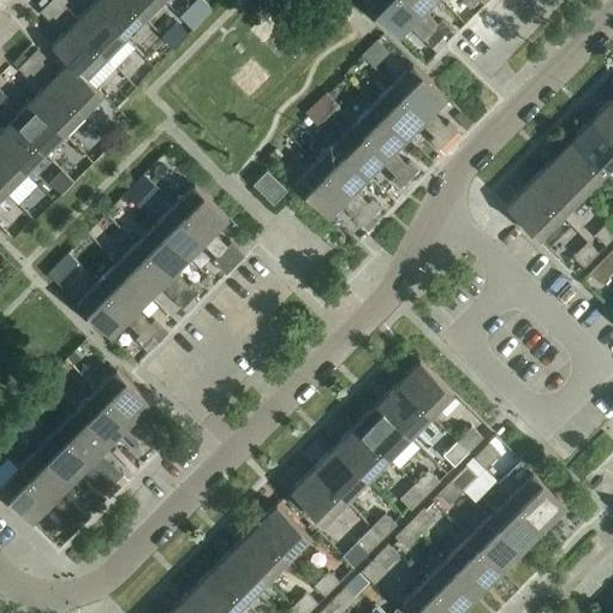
[(51,22),(54,18),(65,7),(69,4),(65,0),(55,0),(42,15),(51,22)]
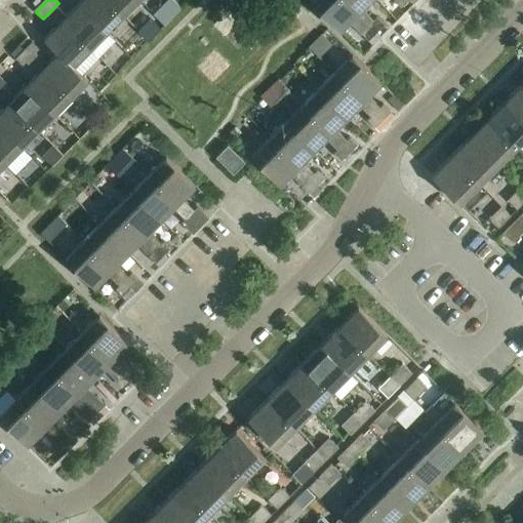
[(84,0),(79,6),(108,35),(124,17),(106,0),(84,0)]
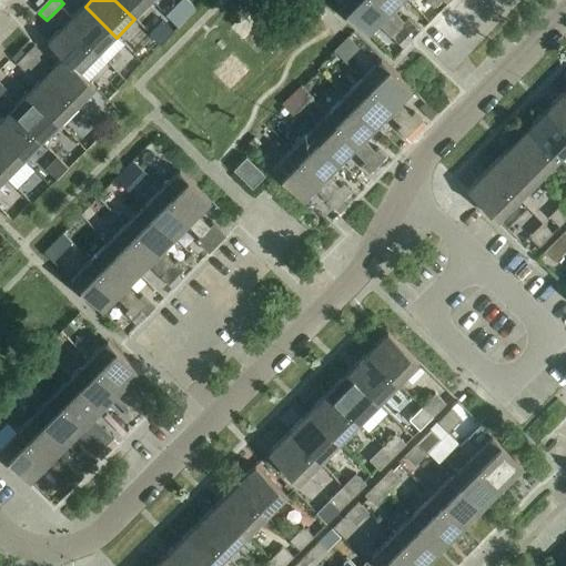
[(114,0),(134,19),(152,1),(150,0),(114,0)]
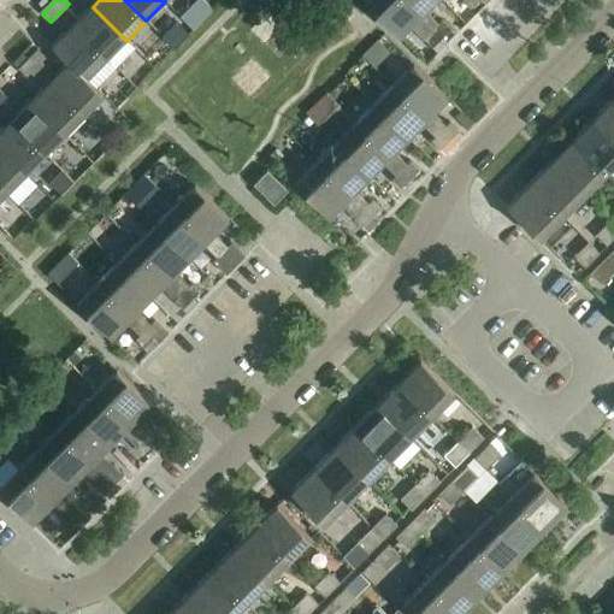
[(401,39),(415,24),(421,18),(402,0),(372,0),(367,5),(401,39)]
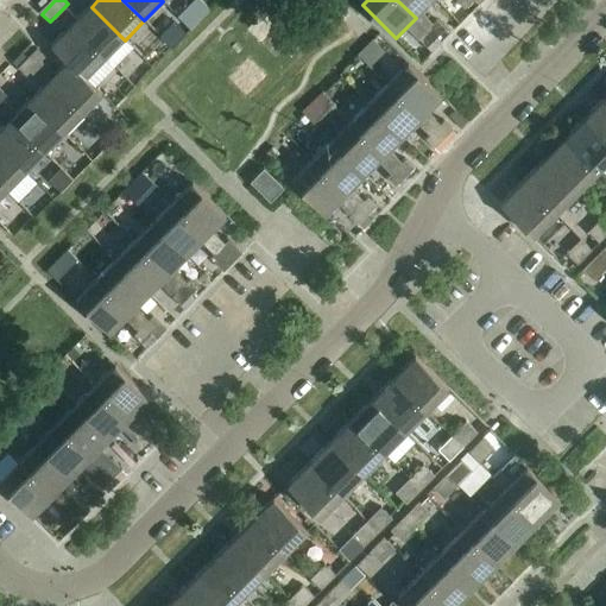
[(410,24),(424,37),(435,26),(421,13),(433,0),(397,0),(416,18),(410,24)]
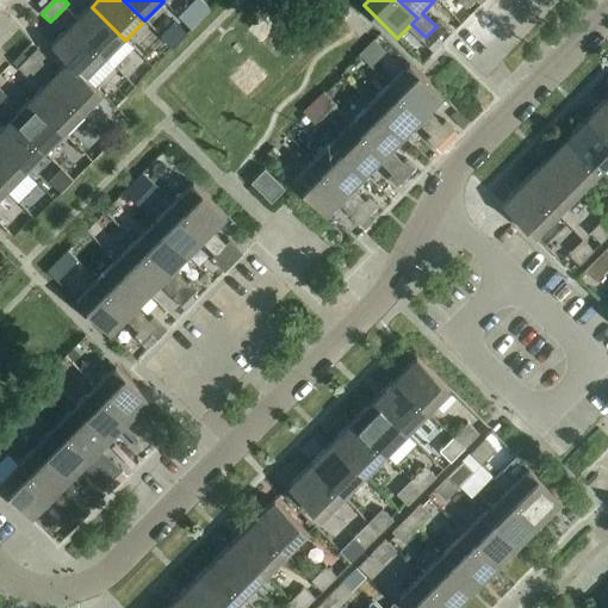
[(461,0),(460,2),(469,11),(478,0),(461,0)]
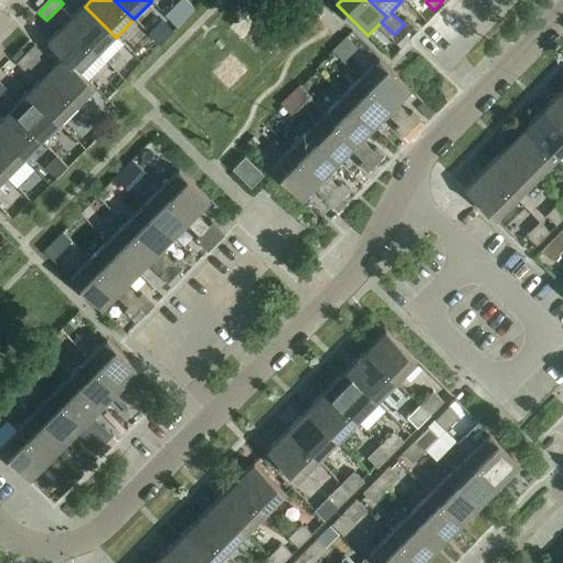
[(438,14),(446,7),(442,2),(434,10),(438,14)]
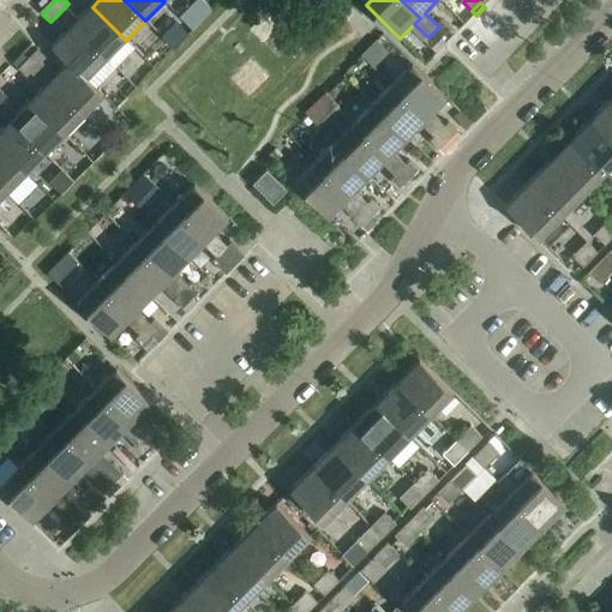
[(88,79),(107,60),(73,27),(79,22),(65,7),(54,18),(69,33),(53,47),(71,64),(88,79)]
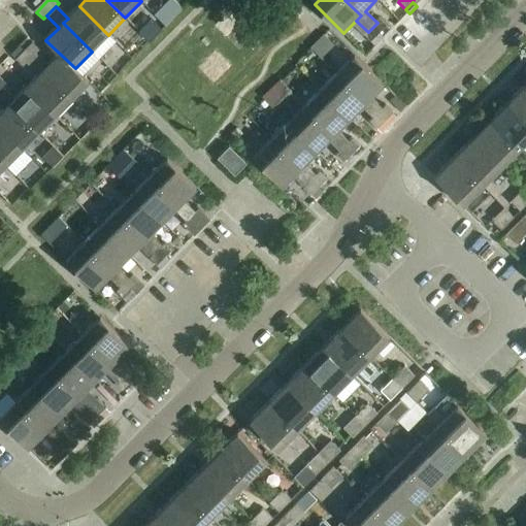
[(63,23),(92,52),(108,35),(79,6),(68,19),(63,23)]
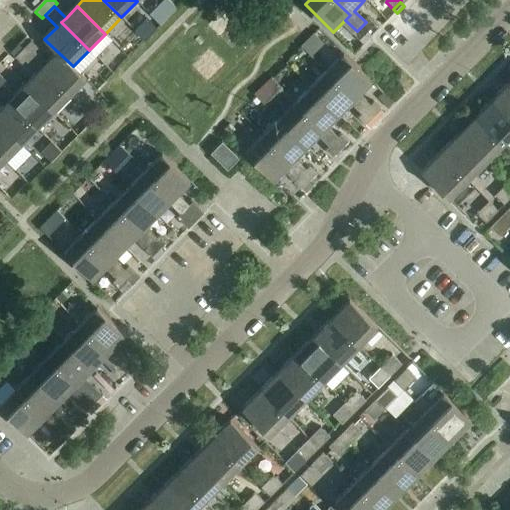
[(369,19),(366,22),(357,31),(354,34),(361,41),(376,26),(369,19)]
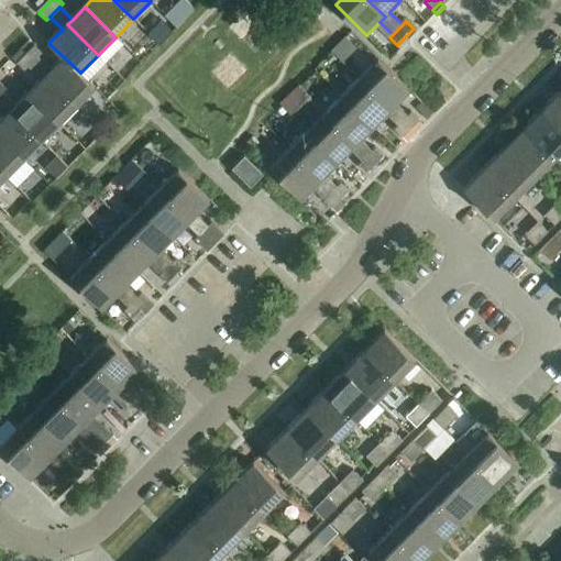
[(161,45),(173,33),(163,23),(152,35),(161,45)]
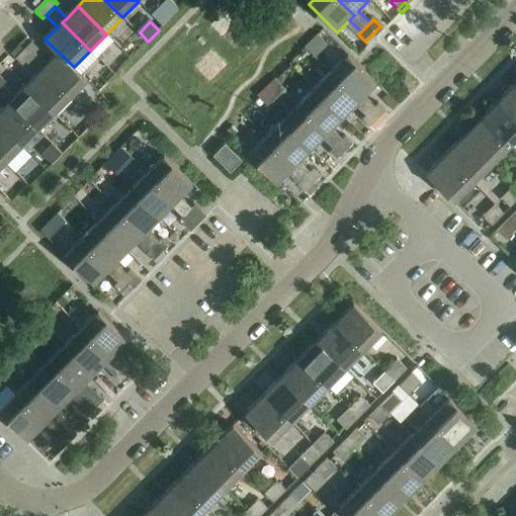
[(24,66),(27,63),(36,54),(39,51),(32,44),(17,59),(24,66)]
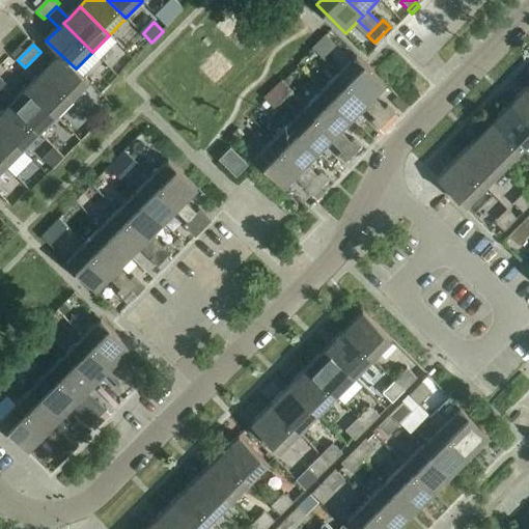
[(28,88),(57,117),(74,101),(45,72),(49,67),(37,55),(28,64),(39,77),(28,88)]
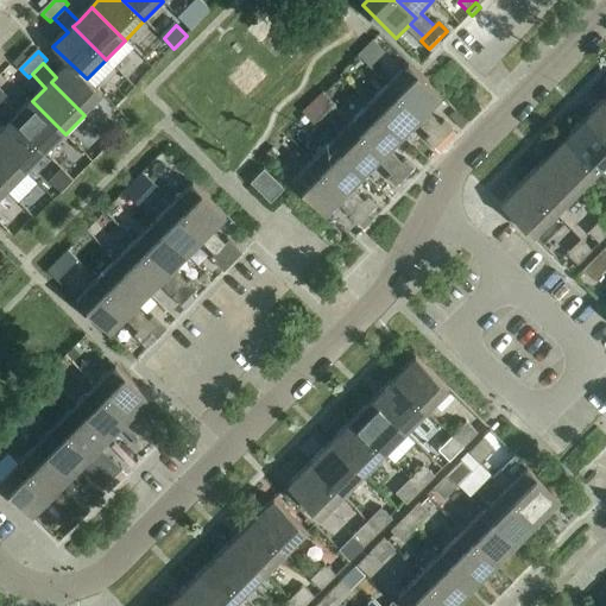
[(51,82),(84,115),(103,95),(87,79),(70,63),(56,77),(51,82)]
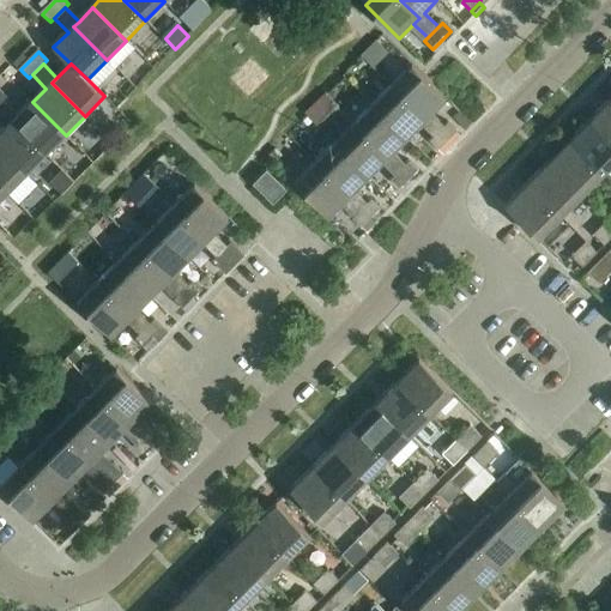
[(413,66),(393,86),(427,120),(421,125),(435,139),(446,128),(431,114),(447,100),(413,66)]
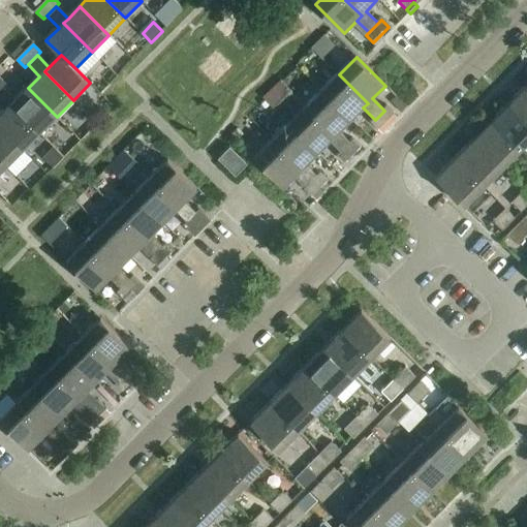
[(339,74),(322,91),(351,120),(363,107),(368,103),(339,74)]
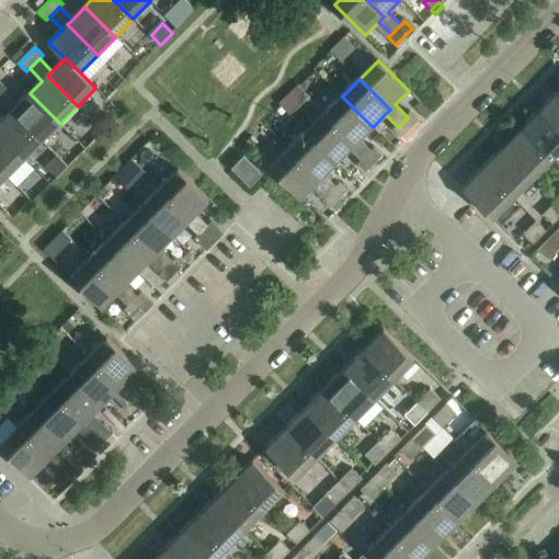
[(558,92),(542,110),(558,127),(558,92)]
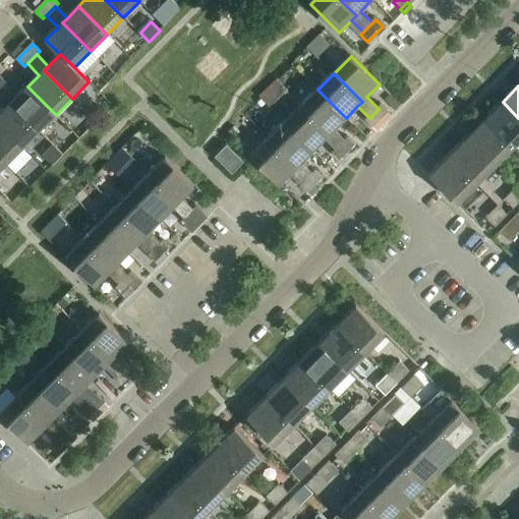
[(11,103),(40,131),(56,115),(27,87),(15,99),(11,103)]
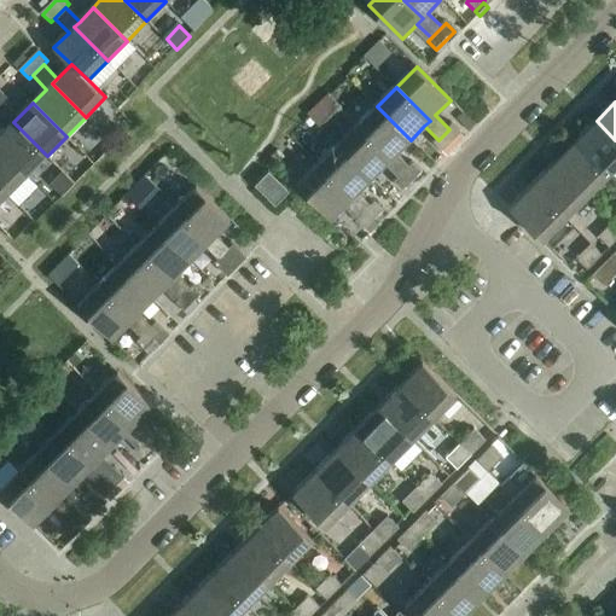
[(0,120),(7,128),(0,135),(0,147),(28,175),(47,156),(13,122),(18,117),(5,104),(0,108),(0,120)]
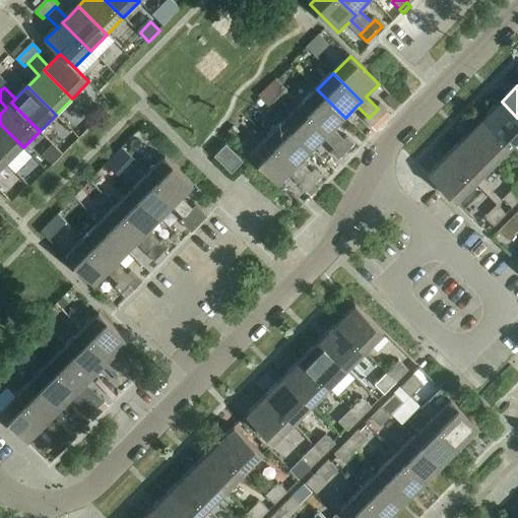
[(329,134),(324,139),(335,150),(344,141),(333,130),(345,118),(317,89),(301,106),(329,134)]
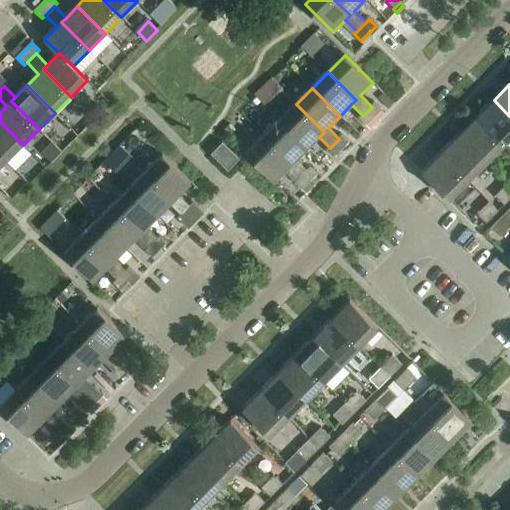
[(509,116),(494,100),(476,118),(504,146),(509,140),(509,116)]
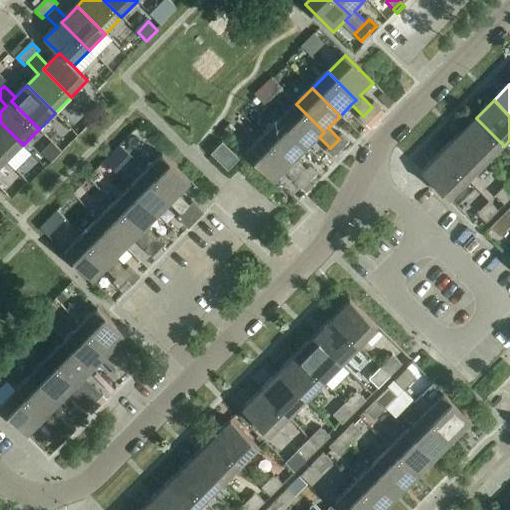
[(375,103),(372,107),(363,116),(359,119),(366,126),(382,110),(375,103)]
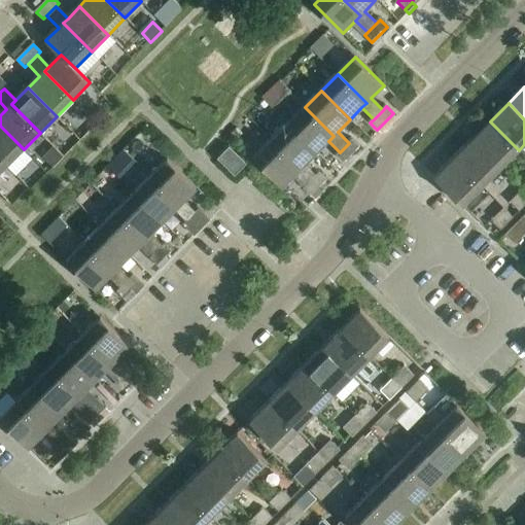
[(288,125),(317,152),(328,141),(334,136),(305,107),(288,125)]
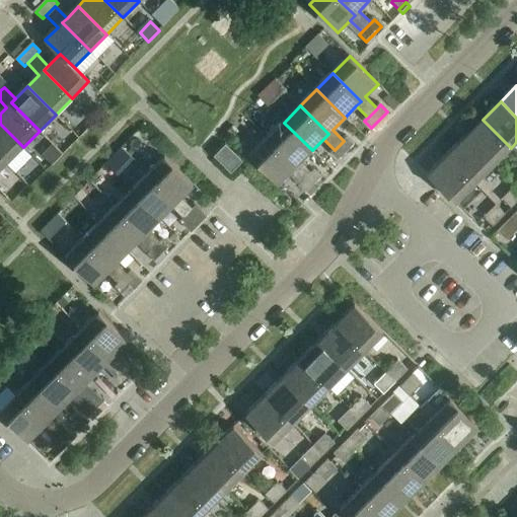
[(483,120),(464,138),(493,166),(511,148),(483,120)]
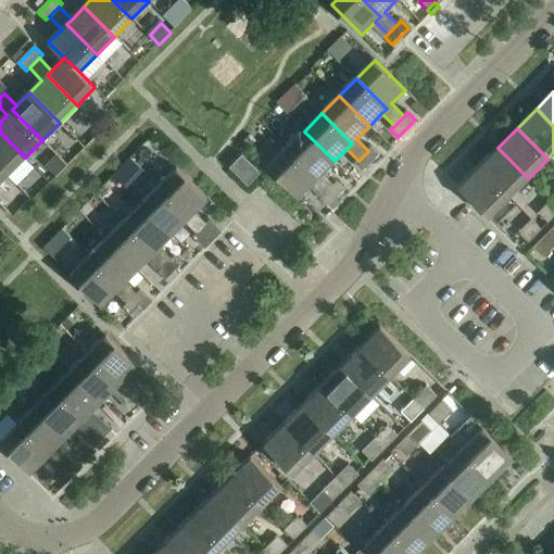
[(312,184),(324,196),(334,186),(322,174),(335,161),(304,131),(287,149),(317,178),(312,184)]
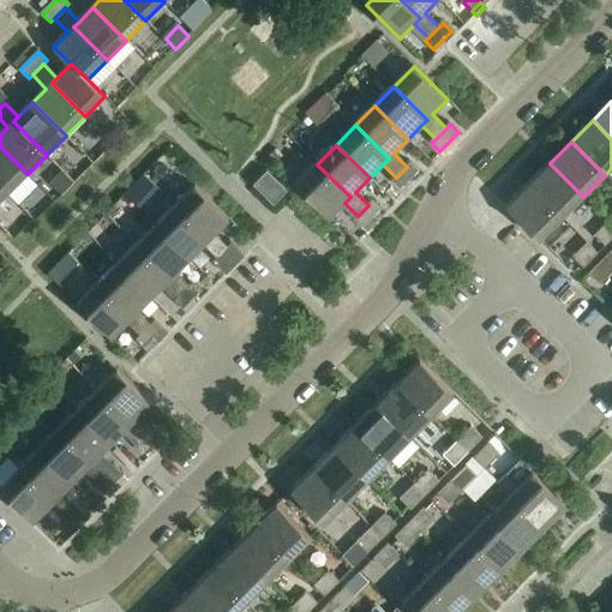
[(0,147),(0,186),(7,195),(28,174),(0,147)]
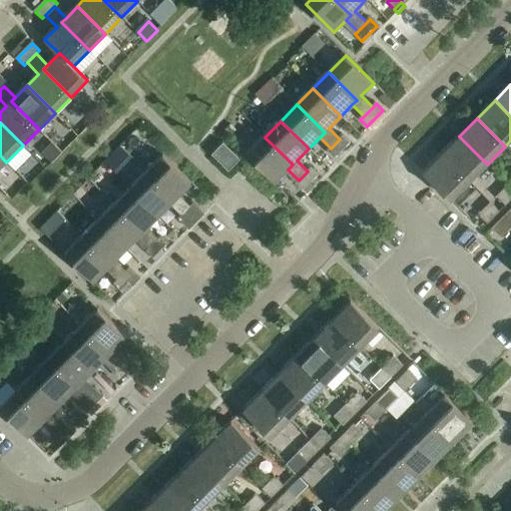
[(344,136),(340,139),(331,148),(328,152),(335,159),(351,143),(344,136)]
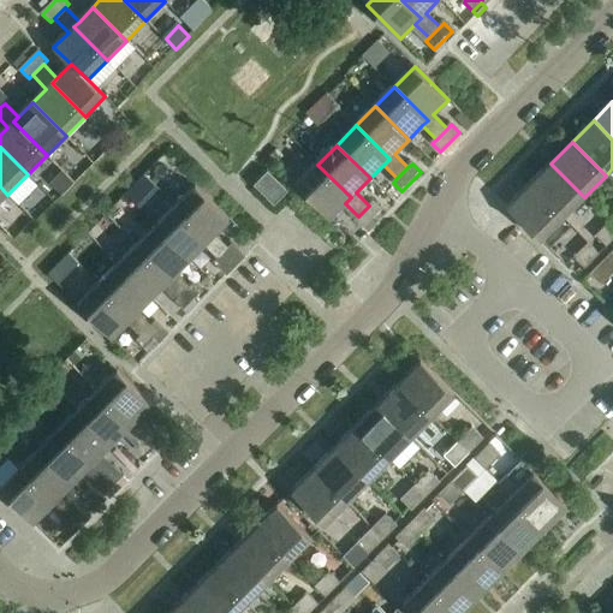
[(551,164),(529,185),(563,219),(584,197),(551,164)]
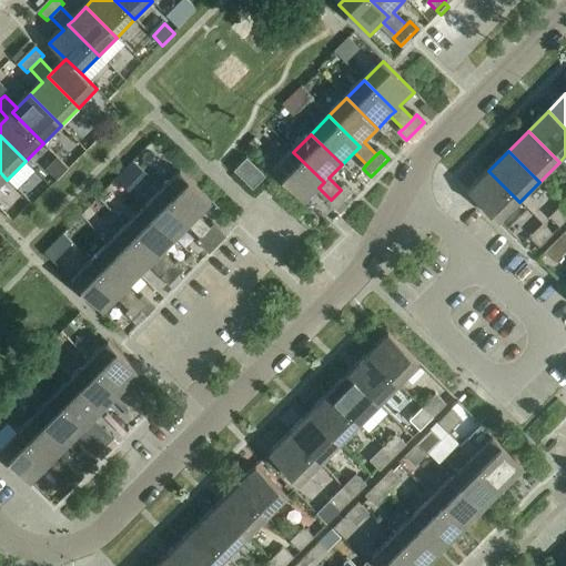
[(305,201),(319,188),(324,182),(293,152),(274,171),(305,201)]
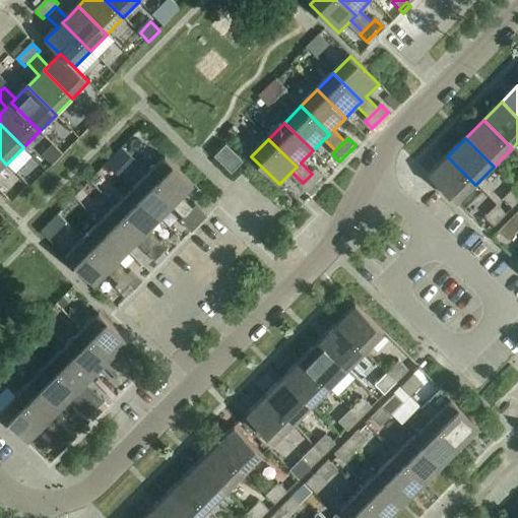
[(215,157),(233,174),(244,163),(227,145),(215,157)]
